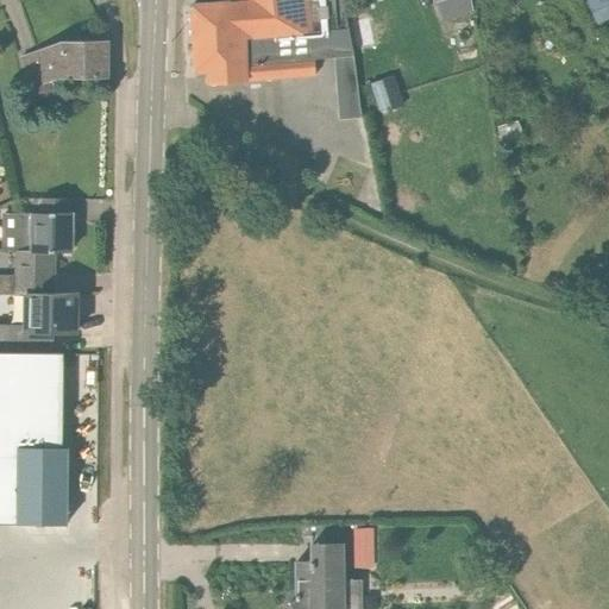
[(341,0),(238,0),(238,1),(195,4),(190,8),(190,10),(194,73),(206,71),(207,85),(314,75),(313,60),(334,57),(339,121),(362,120),(352,56),(341,0)]
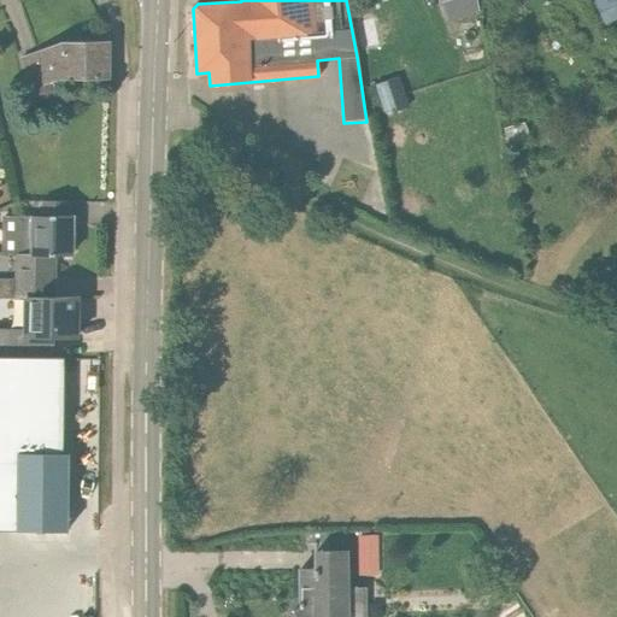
[(441,0),(448,17),(476,7),(472,0),(441,0)]
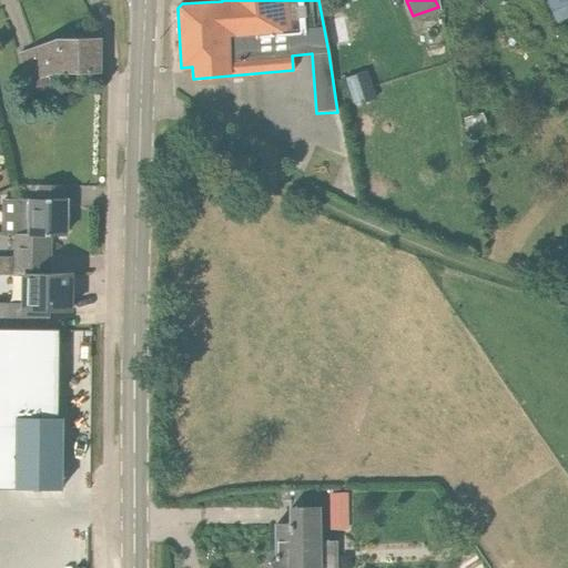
[(567,19),(567,0),(547,0),(547,1),(557,24),(567,19)]
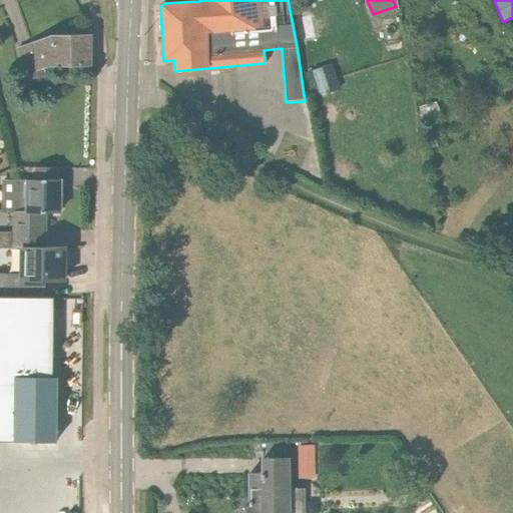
[(51,66),(89,65),(90,34),(51,35),(18,47),(23,72),(25,72),(27,85),(46,80),(43,68),(51,66)]
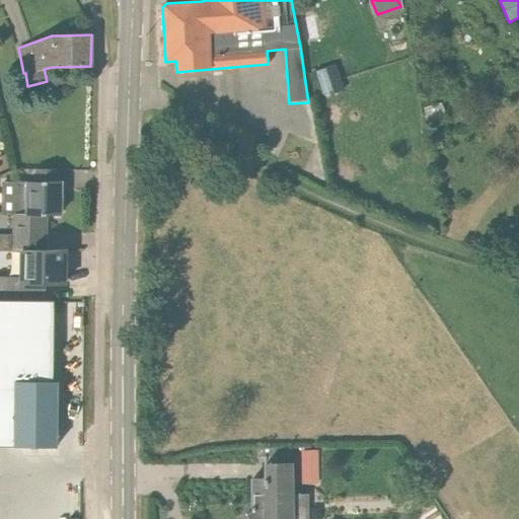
[(316,72),(323,95),(344,89),(337,66),(316,72)]
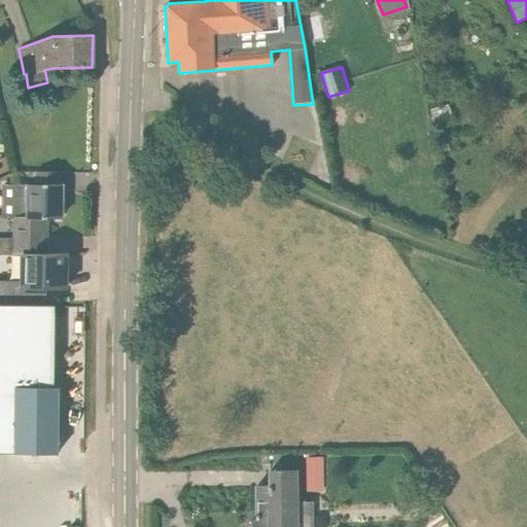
[(62,217),(62,184),(42,184),(42,185),(27,185),(27,186),(1,185),(1,216),(13,217),(45,218),(45,217),(62,217)]
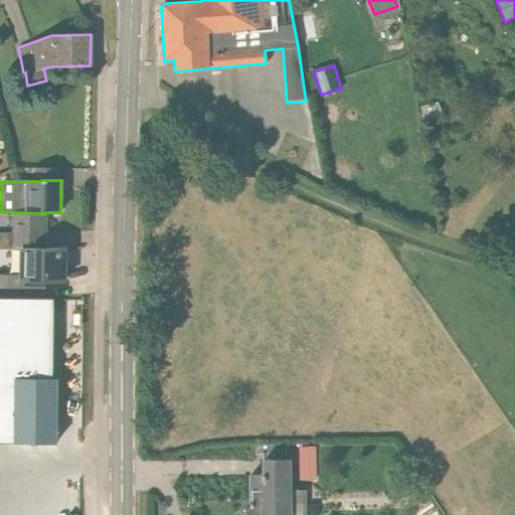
[(44,247),(44,213),(13,212),(13,232),(0,232),(0,247),(10,247),(44,247)]
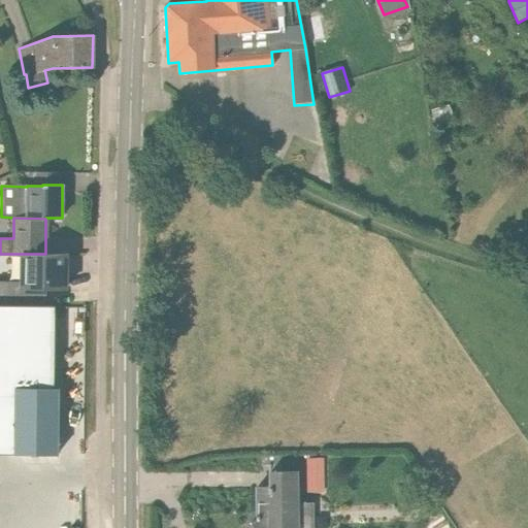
[(53,289),(53,290),(65,290),(65,253),(45,254),(10,254),(10,281),(0,281),(0,296),(28,299),(28,289),(53,289)]
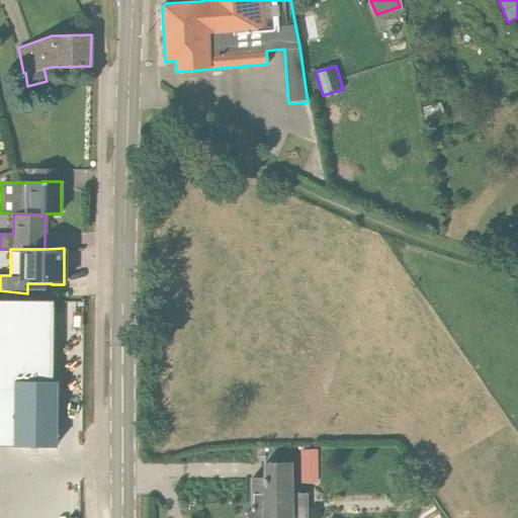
[(0,442),(13,443),(12,447),(55,447),(55,381),(51,380),(52,300),(0,300),(0,442)]
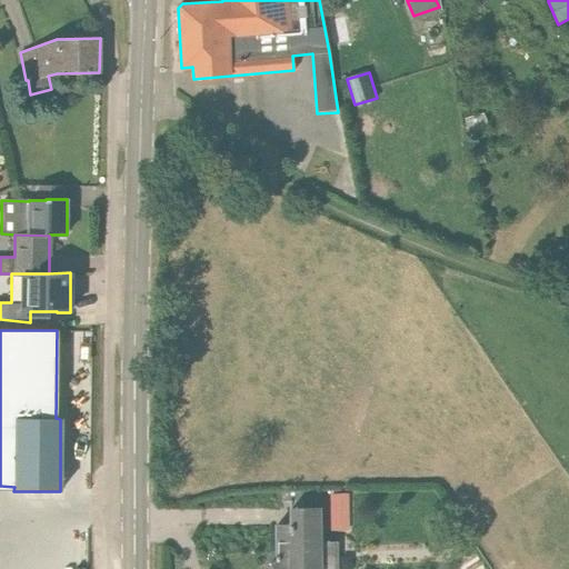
[(337,568),(337,542),(319,543),(319,508),(291,509),(291,525),(277,525),(277,556),(276,556),(276,560),(269,565),(269,566),(271,565),(273,568),(337,568)]
